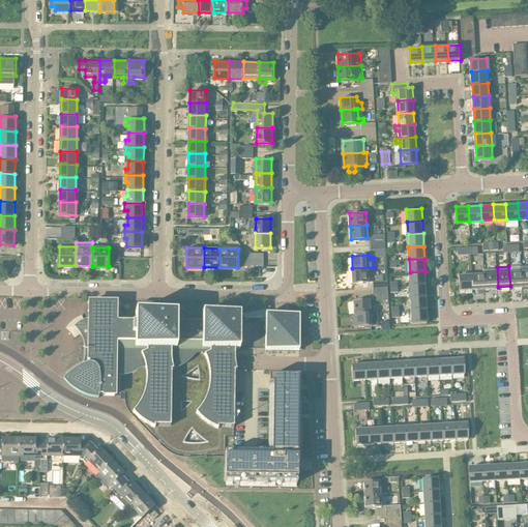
[(522,286),(522,270),(509,270),(509,266),(508,266),(510,286),(522,286)]
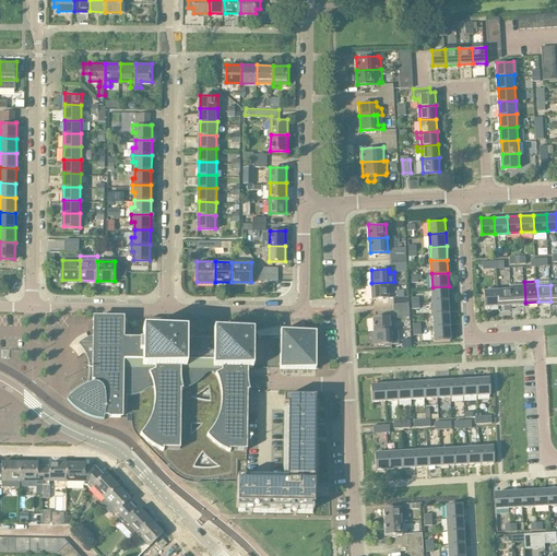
[(394,282),(371,283),(372,297),(390,296),(390,292),(395,292),(394,282)]
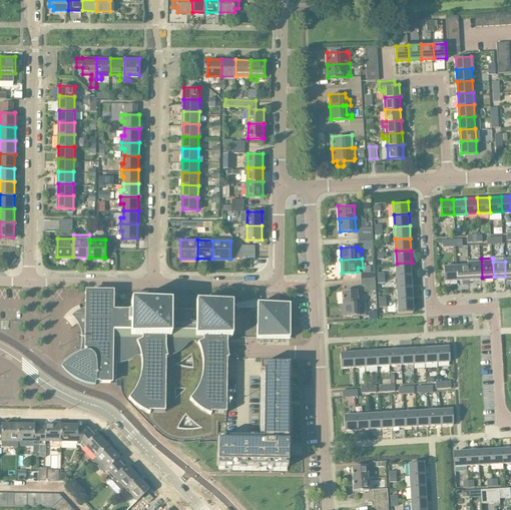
[(470,279),(482,278),(481,259),(469,259),(469,264),(470,279)]
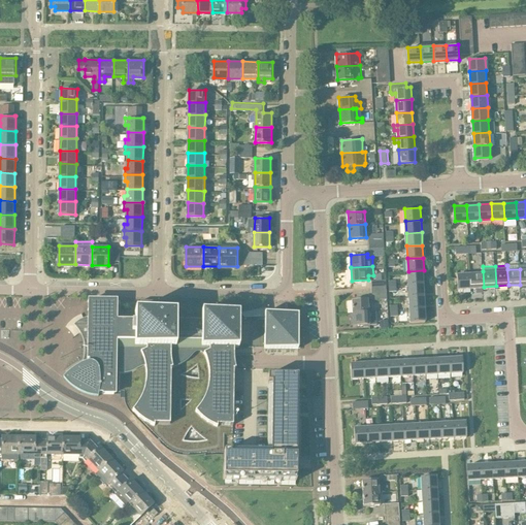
[(408,284),(424,283),(424,270),(408,271),(408,284)]
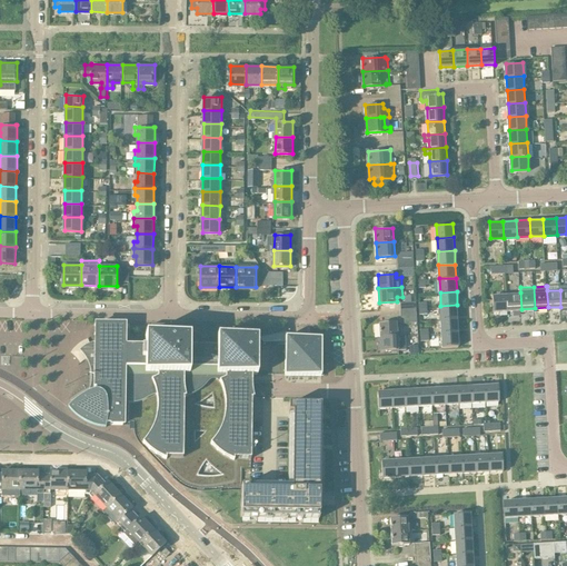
[(495,310),(508,310),(507,293),(494,294),(495,310)]
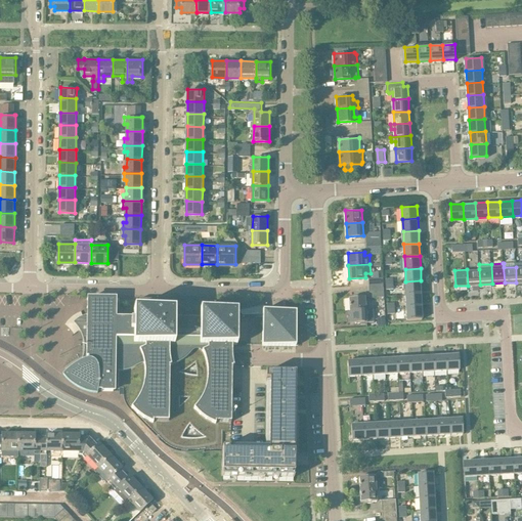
[(468,286),(480,285),(479,269),(467,269),(468,286)]
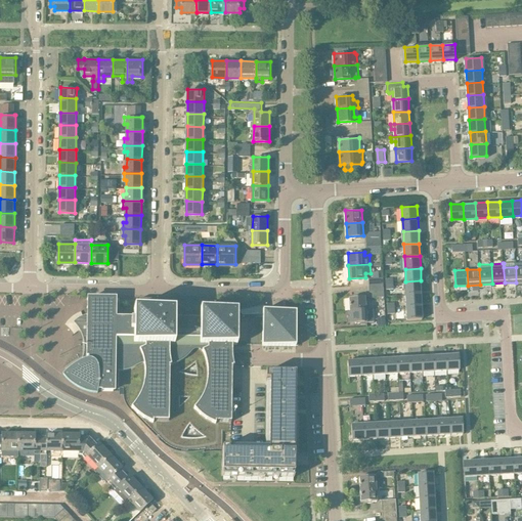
[(406,294),(422,293),(421,280),(405,281),(406,294)]
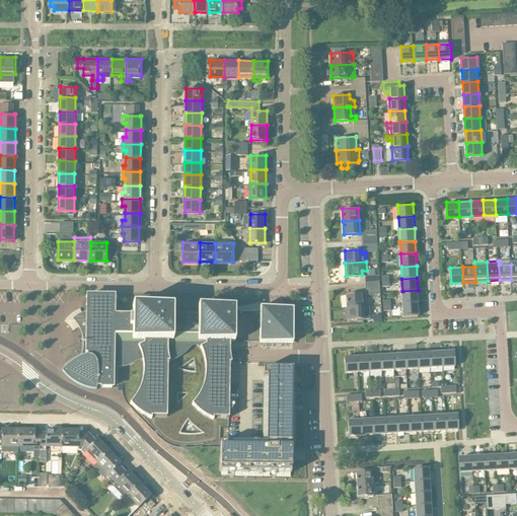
[(403,303),(419,302),(418,290),(402,291),(403,303)]
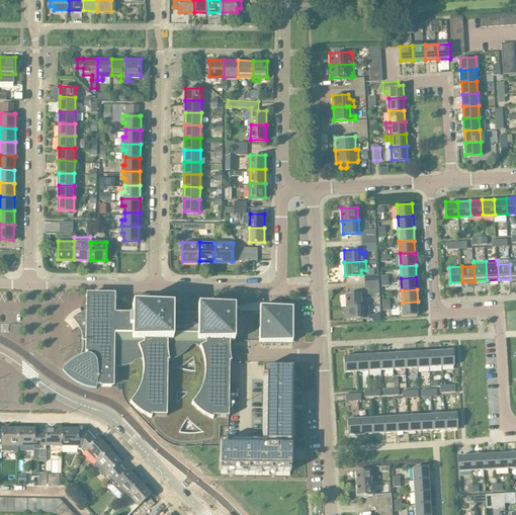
[(347,306),(367,305),(367,304),(363,305),(362,291),(346,292),(347,306)]
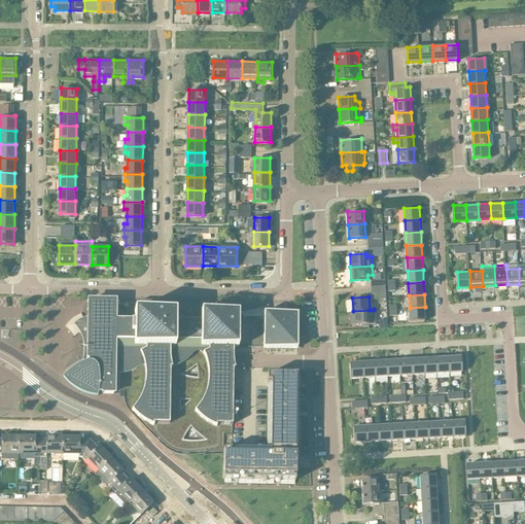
[(134,408),(140,414),(147,419),(155,423),(155,421),(171,421),(172,368),(172,365),(174,364),(180,361),(186,358),(191,353),(194,350),(197,348),(199,348),(202,348),(205,350),(208,358),(210,368),(210,376),(209,385),(206,393),(202,402),(197,409),(203,415),(210,420),(218,423),(218,421),(233,422),(234,422),(234,417),(235,367),(237,365),(235,359),(235,357),(235,352),(235,345),(240,345),(240,307),(234,300),(209,300),(209,299),(142,298),(142,308),(136,307),(136,317),(116,316),(116,298),(91,298),(91,319),(88,319),(86,322),(86,324),(88,326),(91,327),(90,359),(80,362),(72,368),(65,374),(72,381),(80,387),(90,391),(99,393),(100,390),(115,390),(115,370),(125,371),(130,370),(135,368),(140,364),(146,362),(146,363),(147,373),(146,382),(143,391),(139,399),(134,408)]
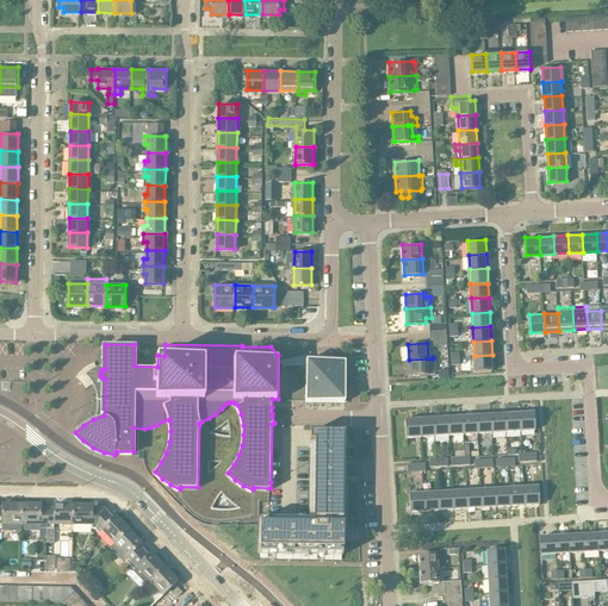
[(309,353),(280,357),(285,362),(308,362),(308,399),(346,399),(346,394),(347,388),(347,358),(317,357),(309,357),(309,353)]
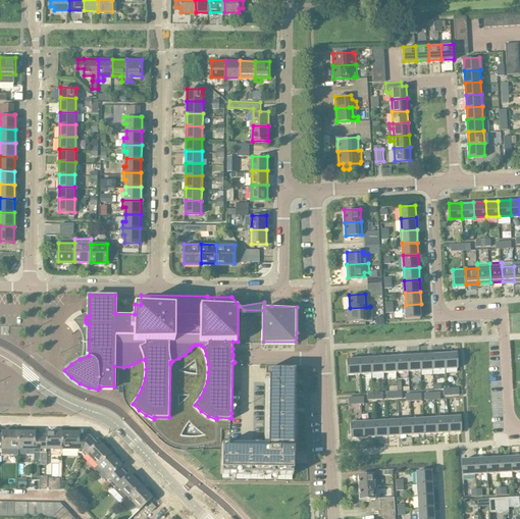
[(406,317),(422,316),(421,304),(406,305),(406,317)]
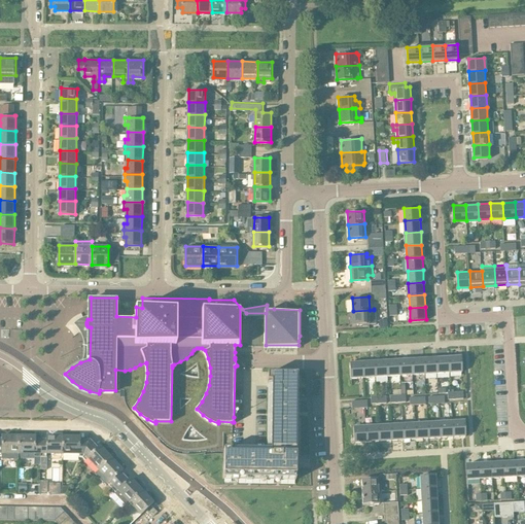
[(374,310),(353,311),(353,323),(371,322),(371,321),(374,321),(374,310)]
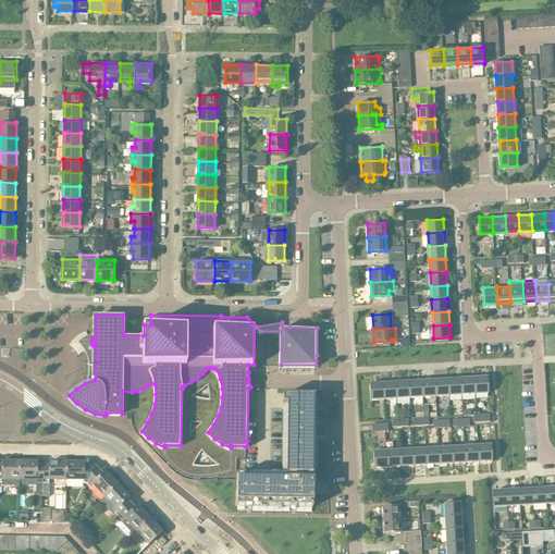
[(476,376),(477,392),(490,391),(489,374),(476,376)]
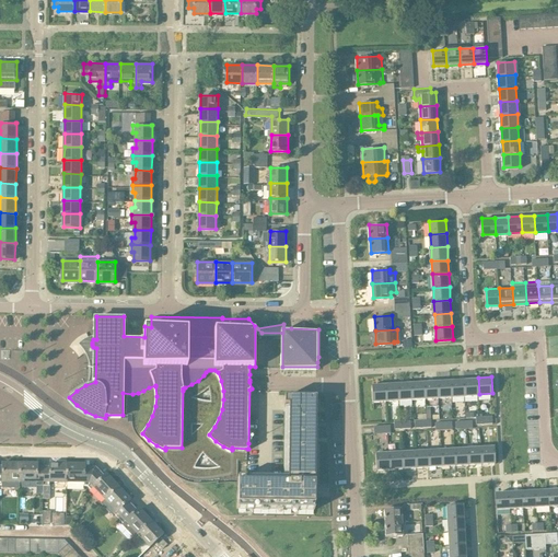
[(466,395),(479,394),(478,378),(465,379),(466,395)]
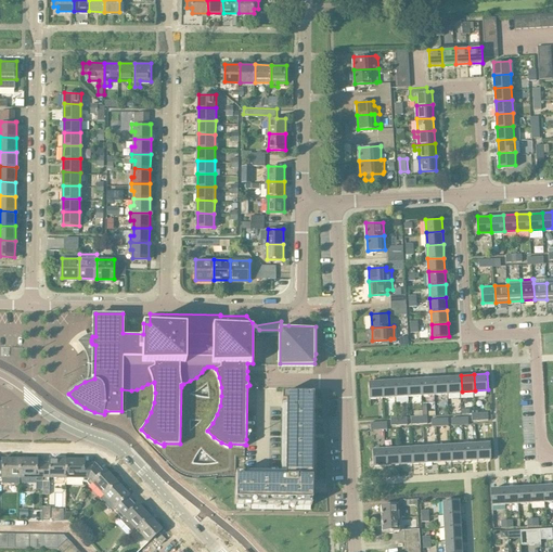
[(436,393),(449,392),(448,375),(435,376),(436,393)]
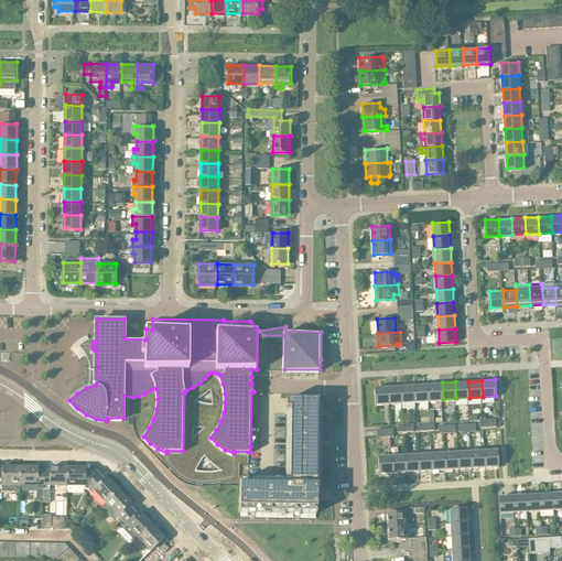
[(456,398),(469,398),(468,381),(455,381),(456,398)]
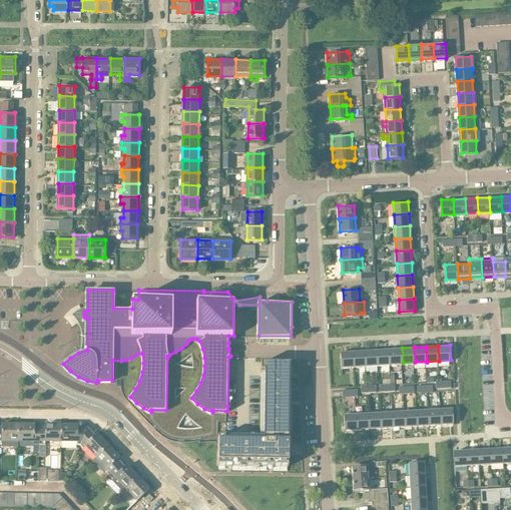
[(391,364),(403,363),(402,348),(390,349),(391,364)]
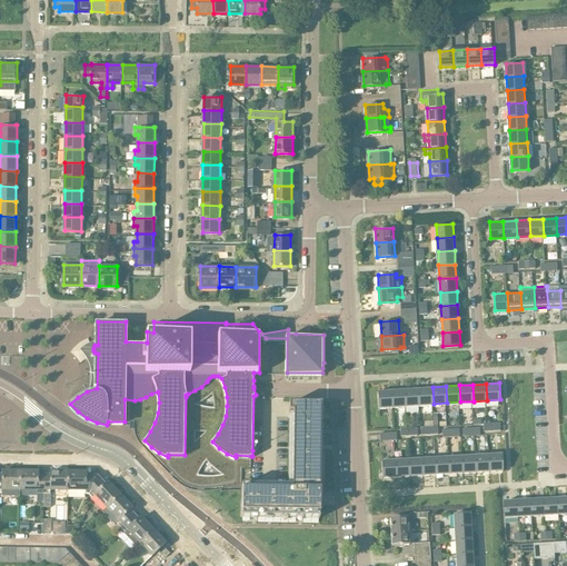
[(407,405),(420,404),(419,387),(406,388),(407,405)]
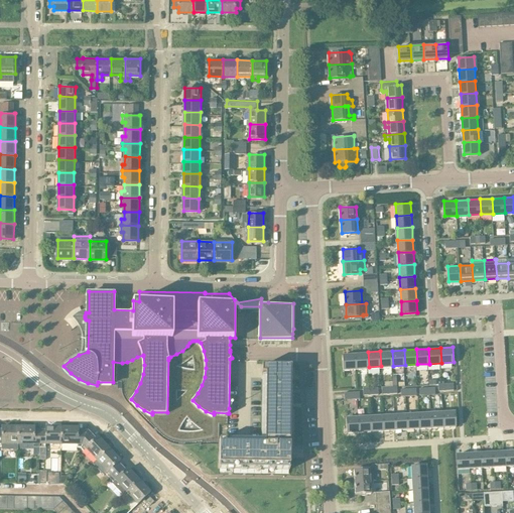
[(381,366),(393,366),(392,351),(380,351),(381,366)]
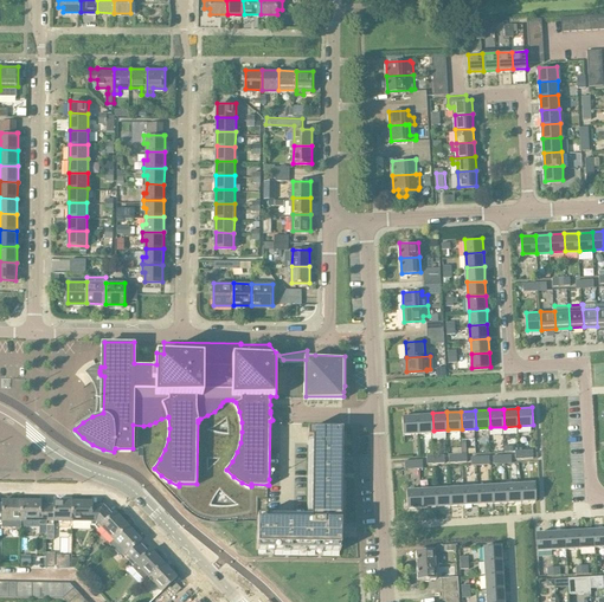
[(419,432),(434,431),(432,413),(418,414),(419,432)]
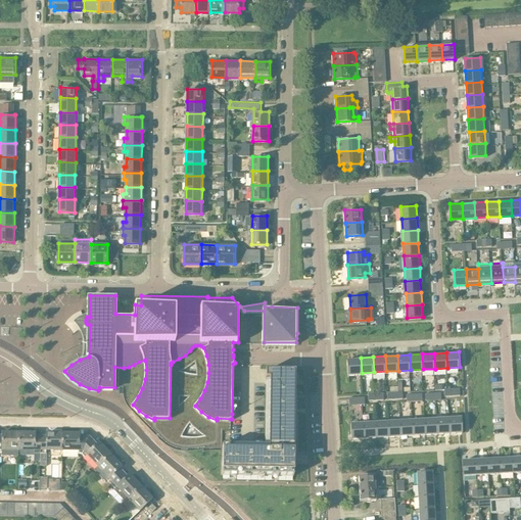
[(349,374),(362,373),(361,358),(348,359),(349,374)]
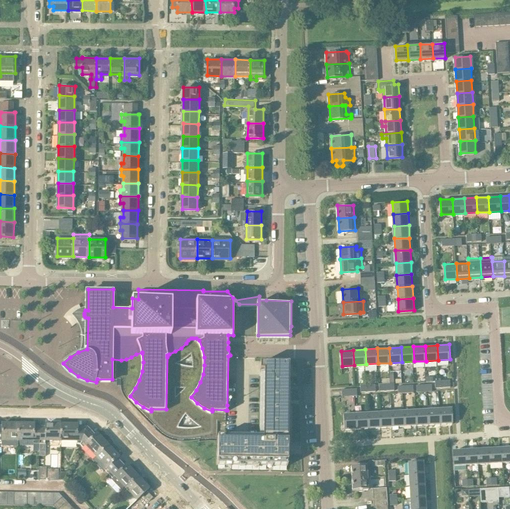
[(226,434),(219,434),(218,463),(289,464),(289,451),(289,403),(290,361),(261,360),(261,368),(265,368),(264,438),(226,438),(226,434)]
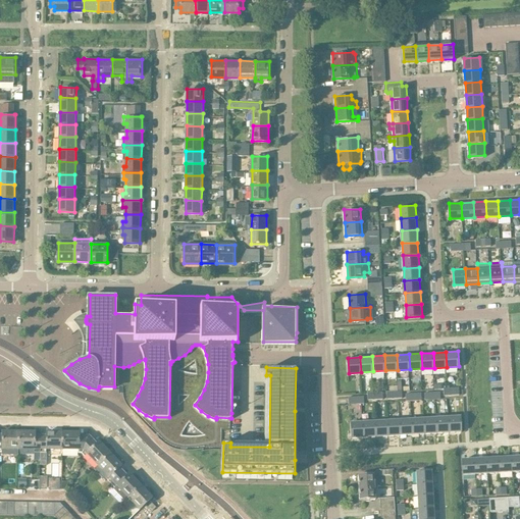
[(438,431),(451,430),(450,415),(437,416),(438,431)]
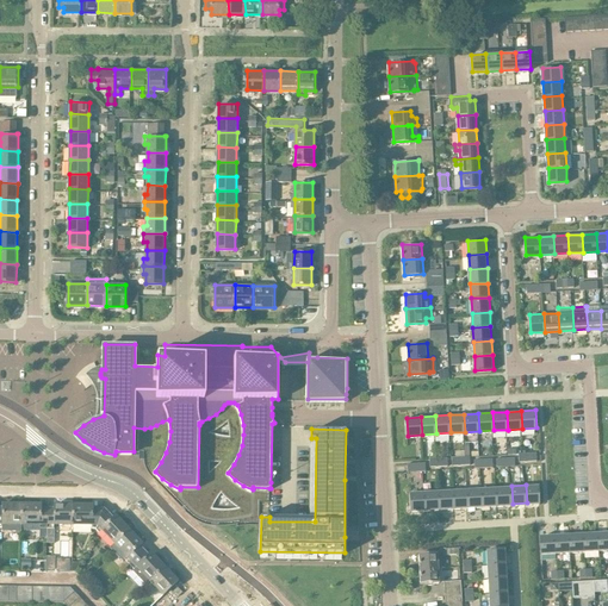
[(526,485),(527,503),(541,503),(540,485),(526,485)]
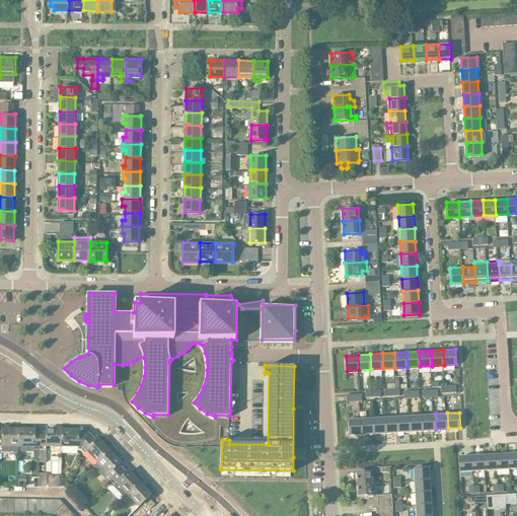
[(423,430),(436,429),(435,414),(423,415),(423,430)]
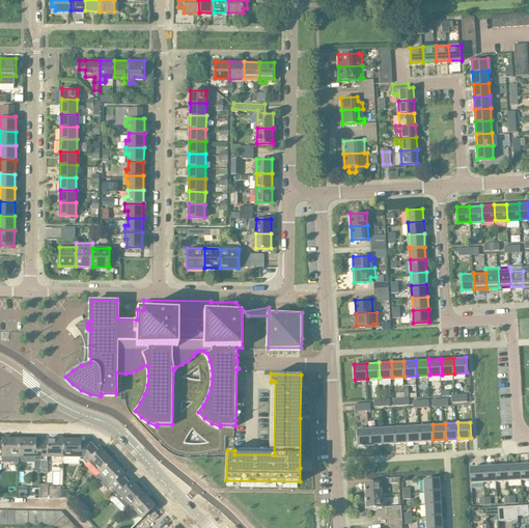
[(408,441),(420,440),(420,424),(407,425),(408,441)]
